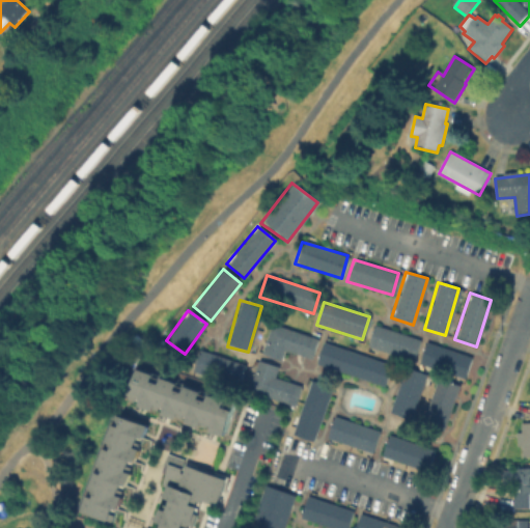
[(319,340),(313,360),(285,351),(281,362),(262,355),(273,325),(319,340)]
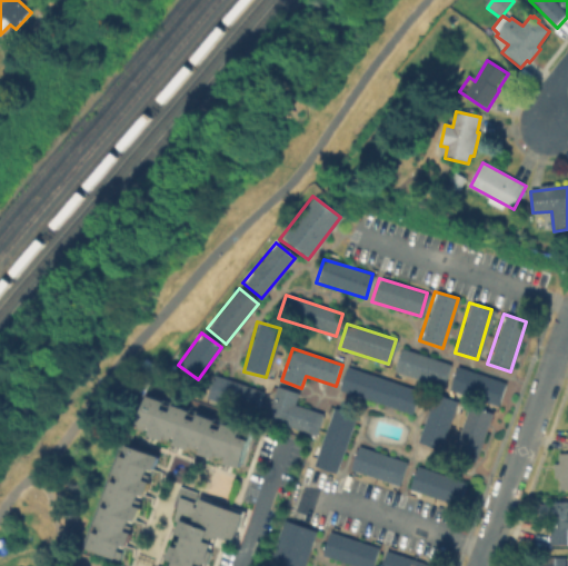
[(441,387),(448,363),(399,349),(392,374),(441,387)]
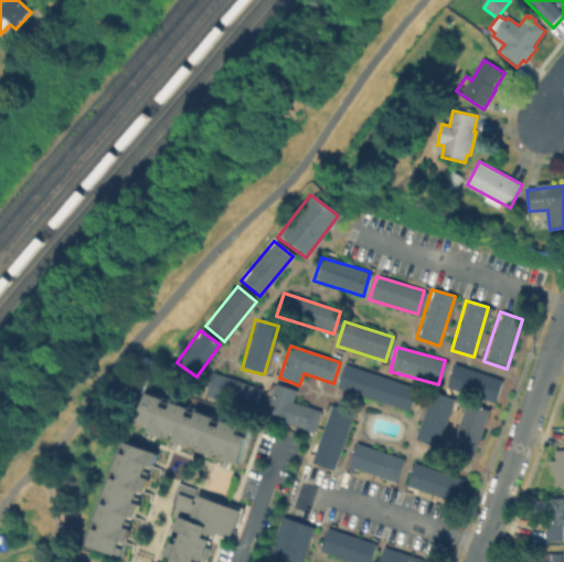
[(418,390),(410,412),(339,389),(347,366),(418,390)]
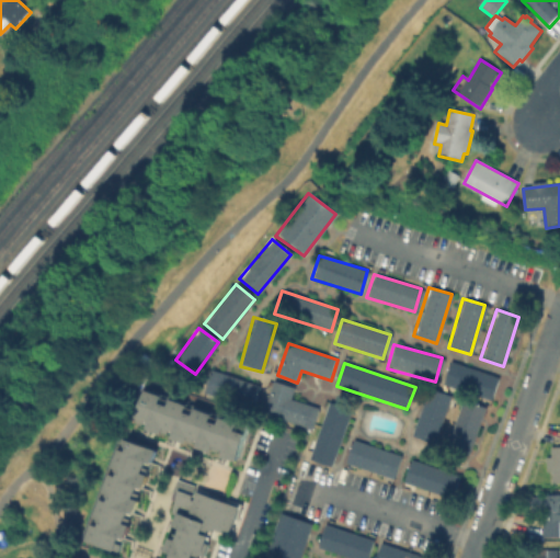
[(441,386),(491,399),(496,377),(447,363),(441,386)]
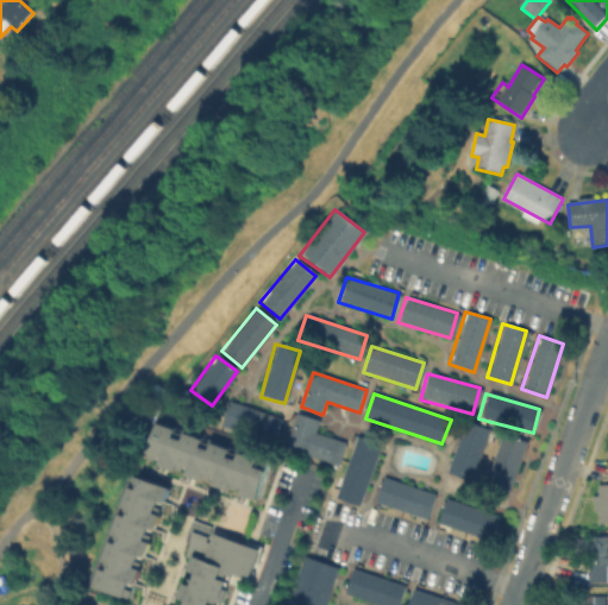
[(219,426),(271,443),(279,421),(226,404),(219,426)]
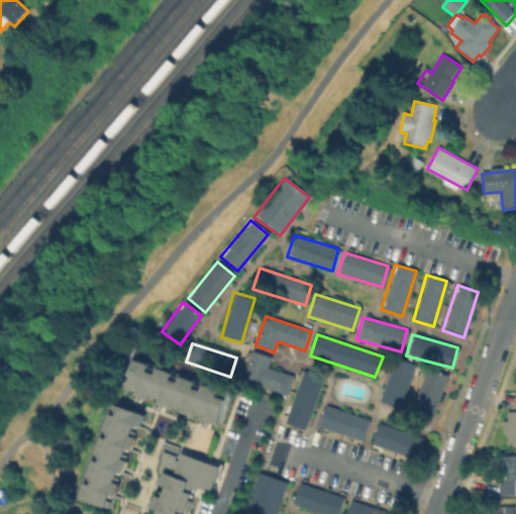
[(295,377),(289,397),(243,382),(253,351),(273,358),(270,369),(295,377)]
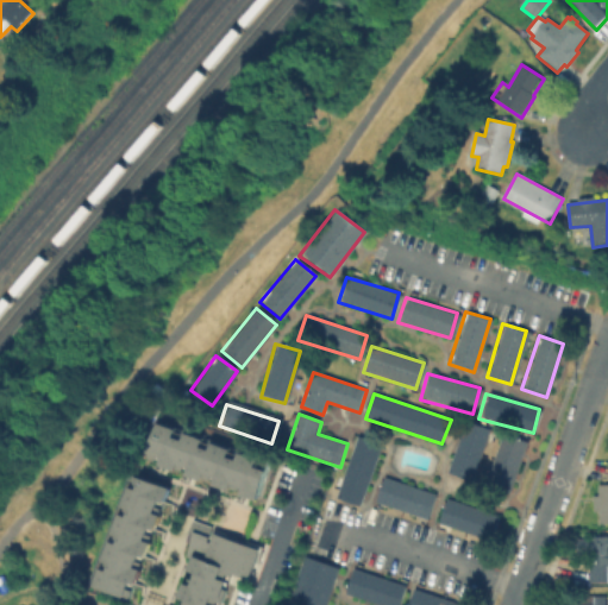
[(161,422),(180,428),(177,435),(186,439),(188,432),(207,439),(205,446),(213,448),(215,441),(234,448),(232,455),(239,459),(243,451),(262,458),(259,465),(270,470),(259,499),(244,493),(245,490),(232,485),(231,490),(217,484),(219,480),(206,476),(204,479),(189,474),(190,470),(180,466),(179,470),(163,465),(164,460),(149,454),(161,422)]
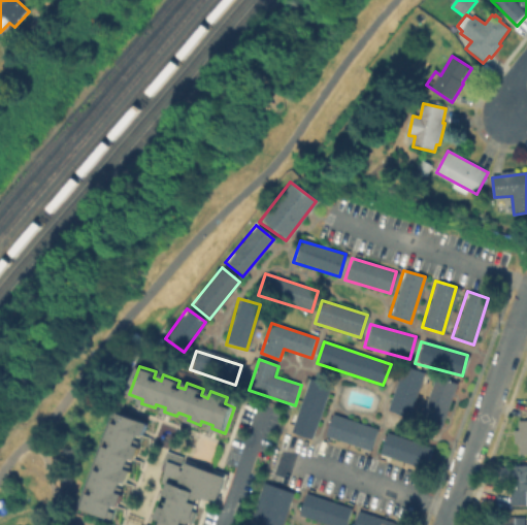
[(426,373),(409,419),(389,411),(404,366),(426,373)]
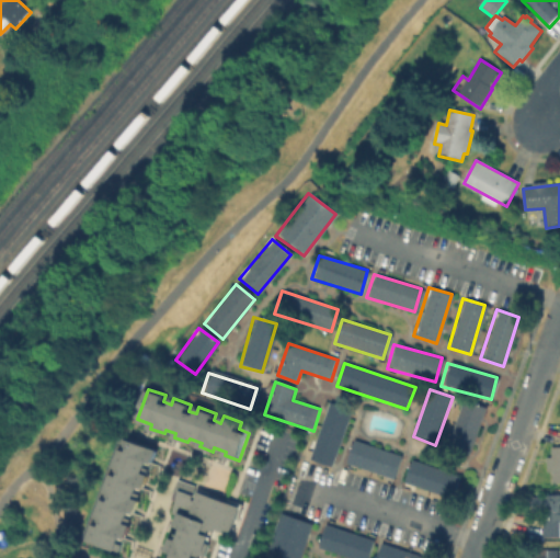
[(487,408),(470,456),(448,448),(464,400),(487,408)]
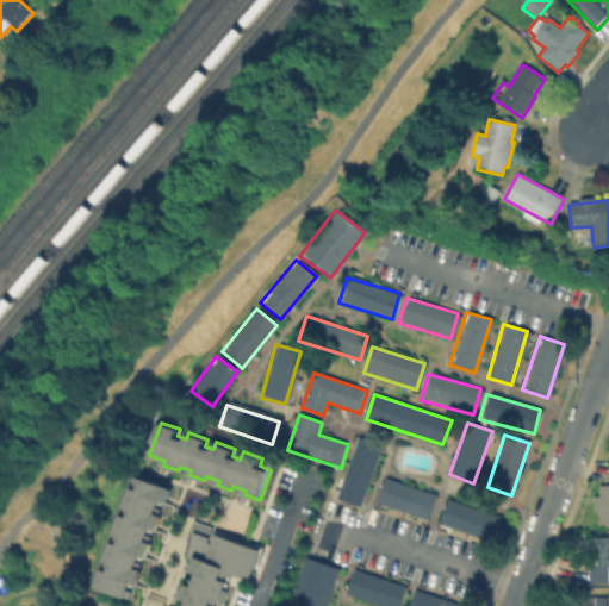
[(384,447),(361,508),(337,500),(359,438),(384,447)]
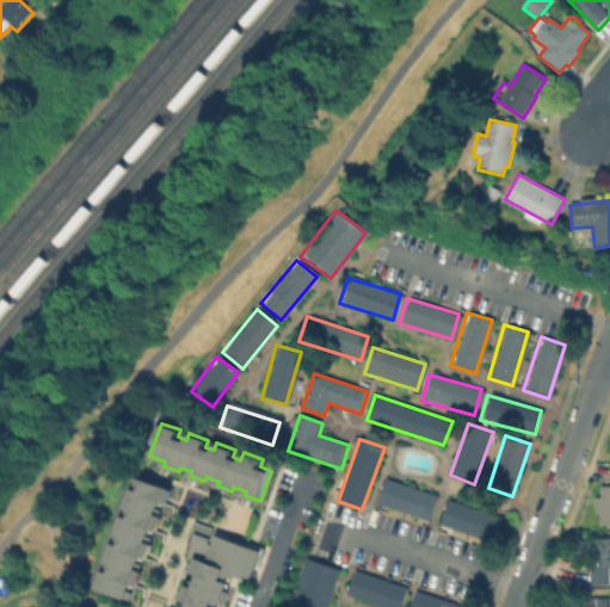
[(136,569),(142,571),(137,584),(131,583),(129,590),(134,592),(130,601),(96,588),(103,570),(108,571),(110,565),(105,564),(112,542),(118,544),(119,539),(115,537),(123,515),(129,516),(130,512),(124,509),(131,489),(130,489),(135,476),(143,479),(143,478),(172,489),(167,502),(161,501),(156,514),(161,515),(156,530),(152,527),(146,542),(153,544),(147,557),(141,555),(136,569)]
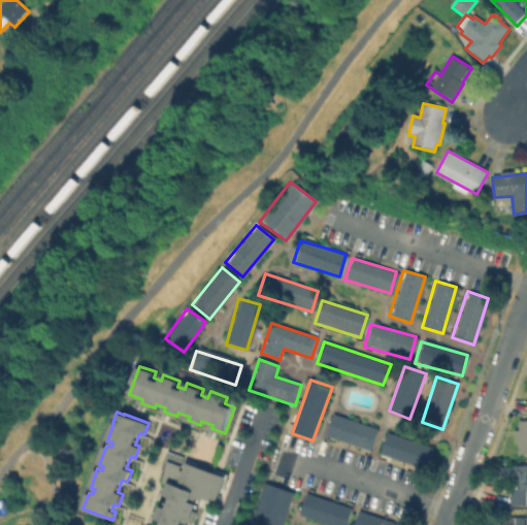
[(380,430),(372,452),(327,436),(334,415),(380,430)]
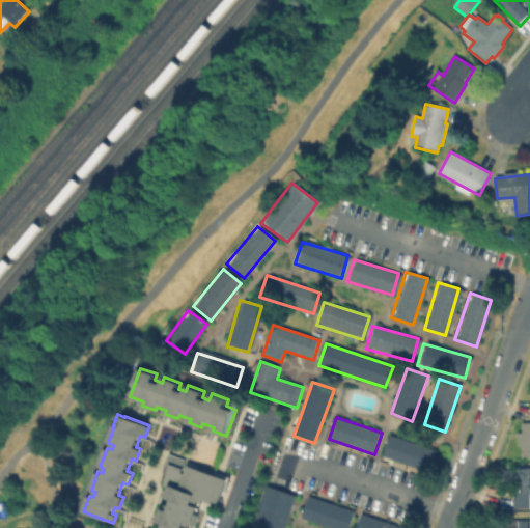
[(529,423),(520,424),(520,434),(514,434),(514,448),(520,448),(521,459),(529,457),(529,423)]
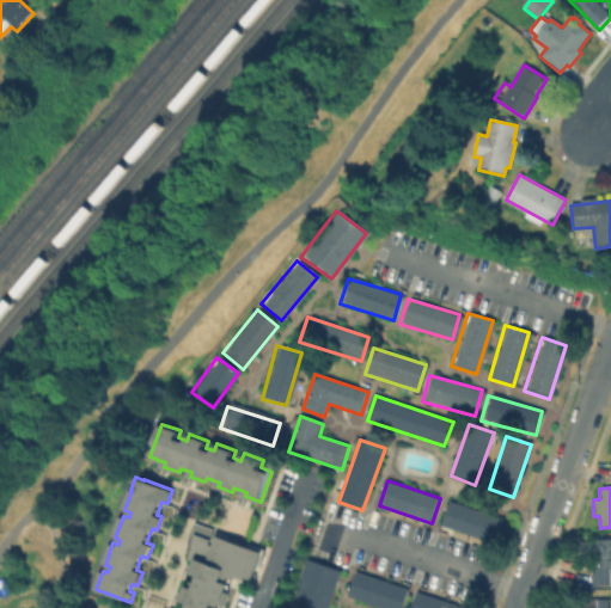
[(505,520),(496,544),(443,527),(451,502),(505,520)]
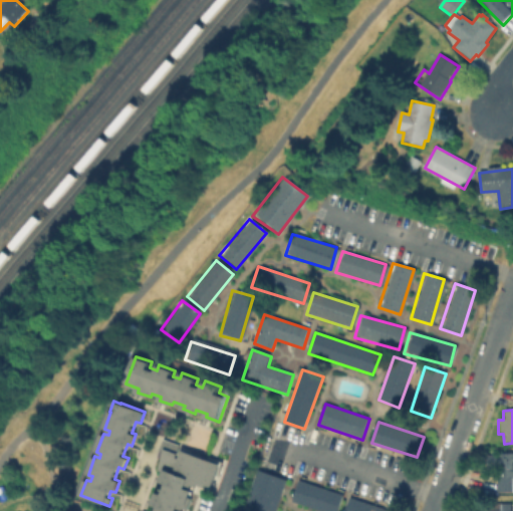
[(157,510),(158,506),(152,504),(157,491),(163,494),(167,483),(161,481),(165,469),(159,467),(163,457),(158,456),(164,439),(184,446),(183,449),(220,463),(211,488),(190,480),(187,489),(193,490),(190,497),(192,497),(188,509),(186,508),(185,510),(180,508),(179,510),(157,510)]
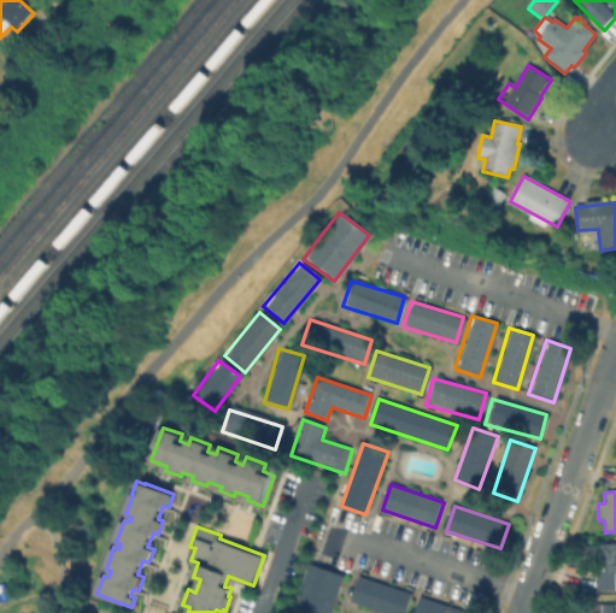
[(615,544),(615,566),(602,566),(602,558),(597,558),(597,550),(600,550),(600,546),(615,544)]
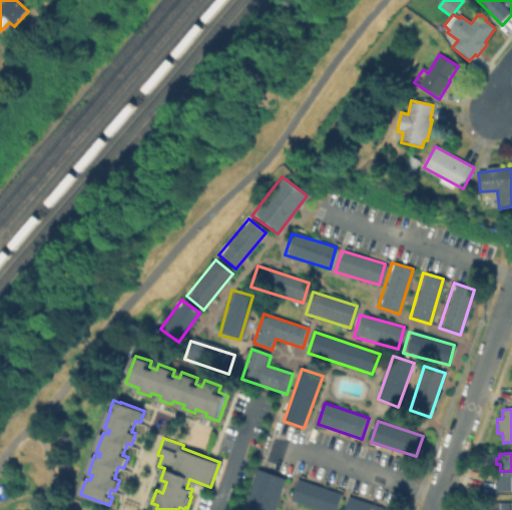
[(287,480),(276,509),(242,509),(258,469),(287,480)]
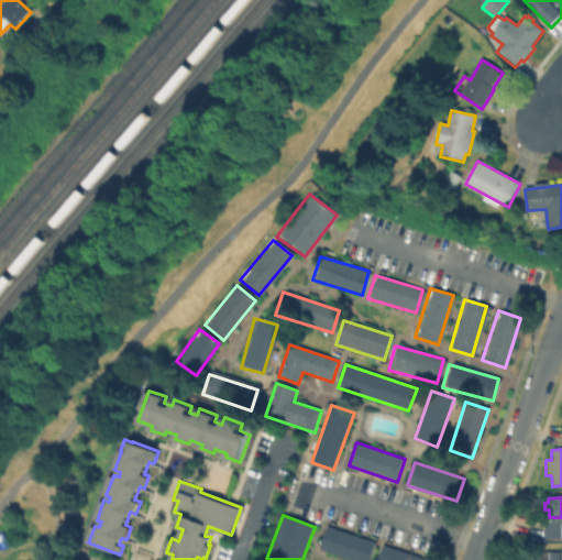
[(561,522),(561,539),(552,539),(552,522),(561,522)]
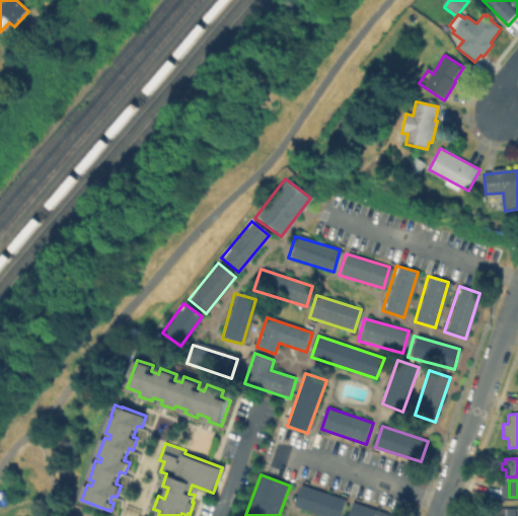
[(347,501),(342,515),(320,515),(295,507),(302,486),(347,501)]
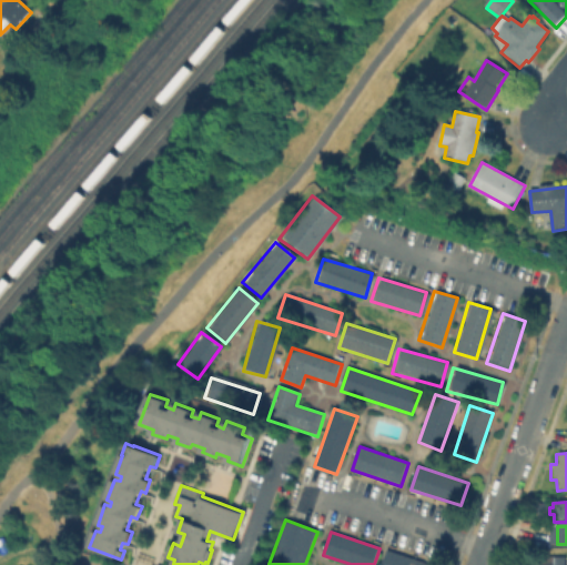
[(382,564),(386,552),(425,564),(382,564)]
